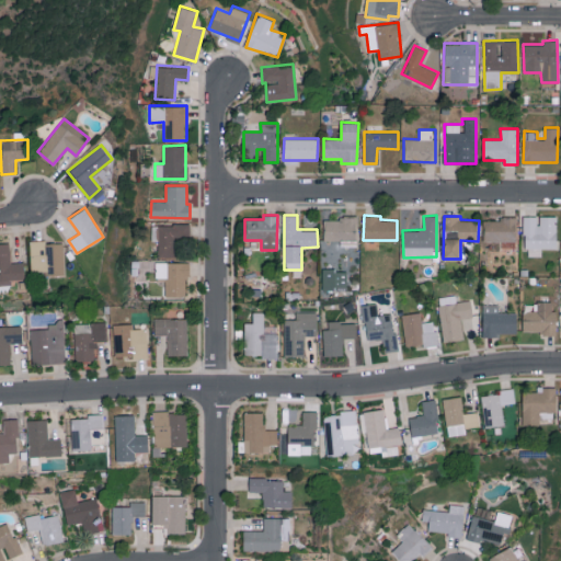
[(557,216),(538,216),(525,216),(524,255),(541,255),(541,248),(557,249),(557,216)]
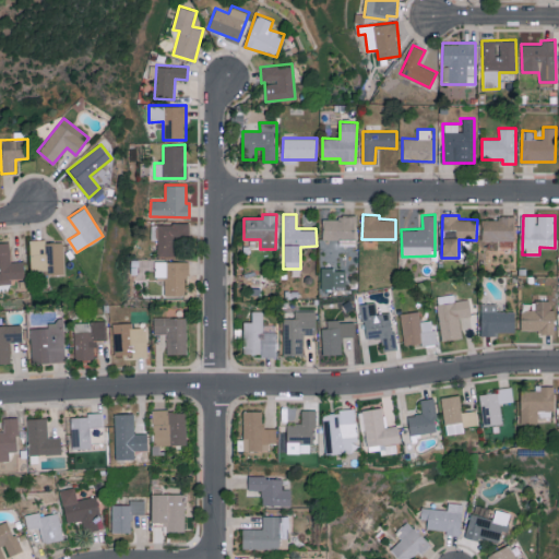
[(322,239),(355,240),(355,217),(322,216),(322,239)]
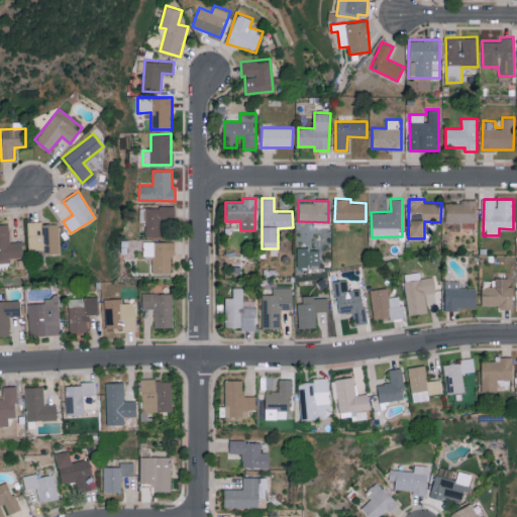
[(445,222),(475,222),(476,201),(445,201),(445,222)]
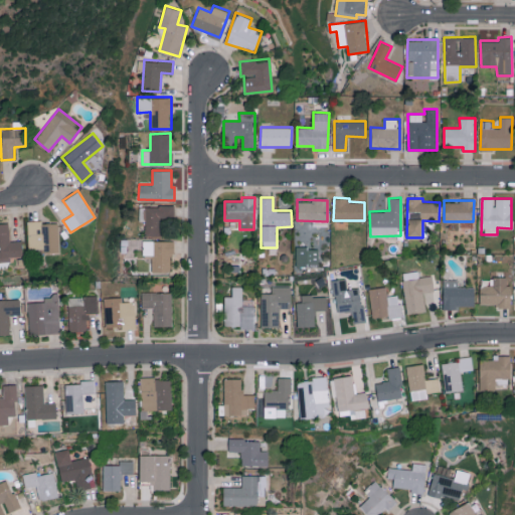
[(145,235),(164,234),(164,219),(174,219),(174,205),(139,206),(139,220),(145,220),(145,235)]
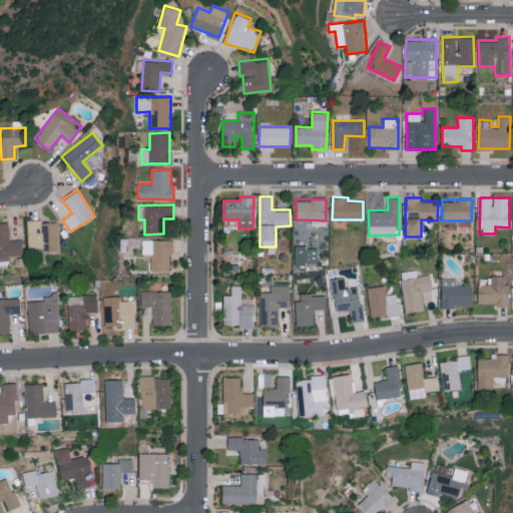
[(28,248),(41,247),(41,251),(59,250),(58,220),(27,221),(28,248)]
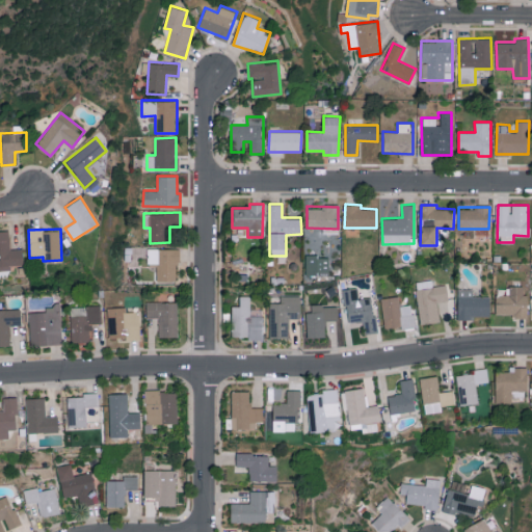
[(23,247),(10,248),(9,230),(0,230),(0,270),(10,270),(10,265),(24,264),(23,247)]
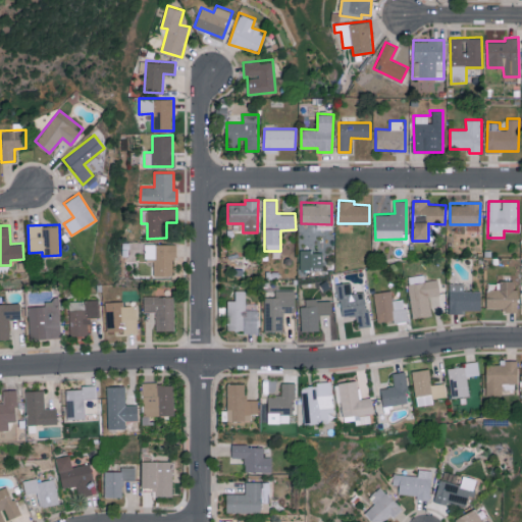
[(173,275),(174,244),(145,244),(145,258),(154,258),(153,275),(173,275)]
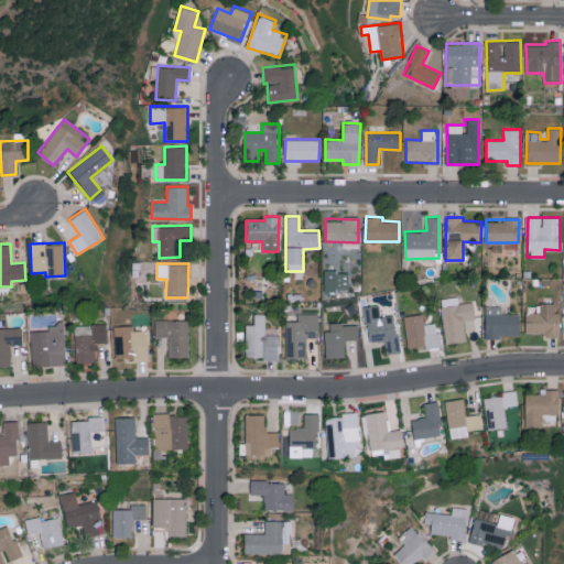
[(325,291),(348,290),(348,271),(324,271),(325,291)]
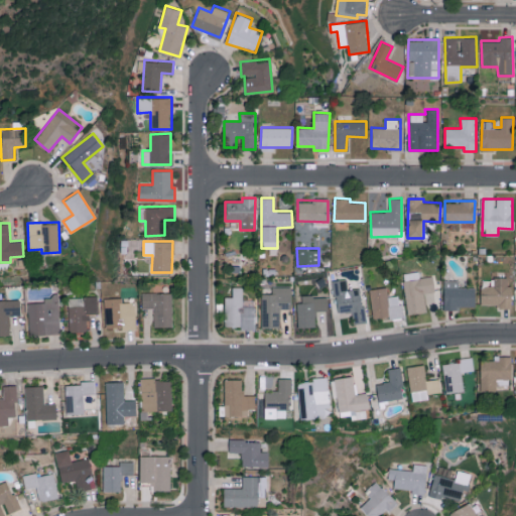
[(407,314),(426,312),(424,292),(434,291),(432,275),(419,277),(418,271),(403,273),(407,314)]
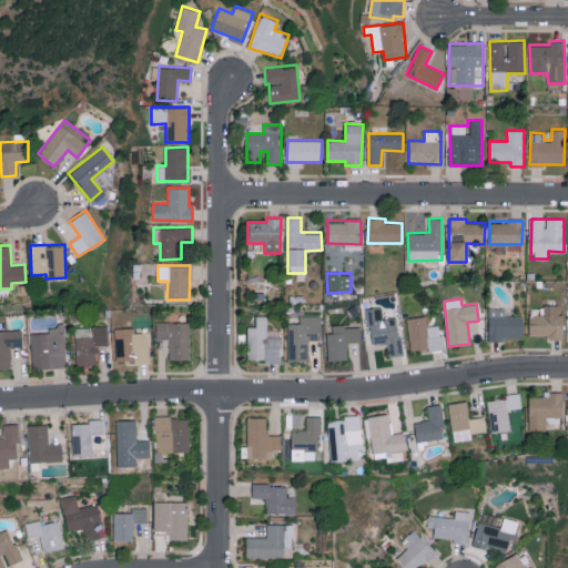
[(559,306),(529,306),(529,334),(548,335),(548,340),(564,340),(564,314),(559,314),(559,306)]
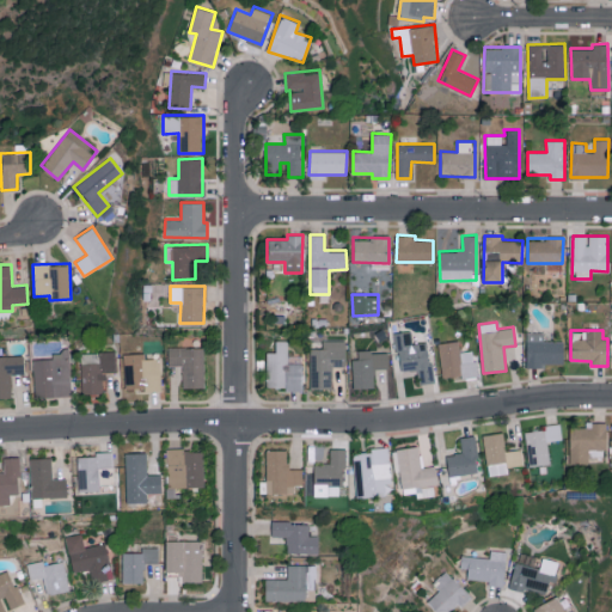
[(433,381),(428,341),(411,343),(410,331),(396,332),(399,372),(417,369),(420,383),(433,381)]
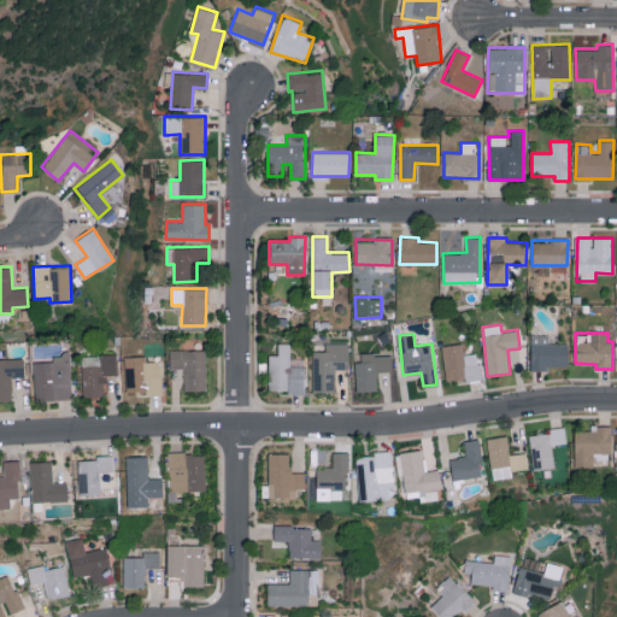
[(568,344),(548,344),(548,335),(532,335),(530,369),(568,369),(568,344)]
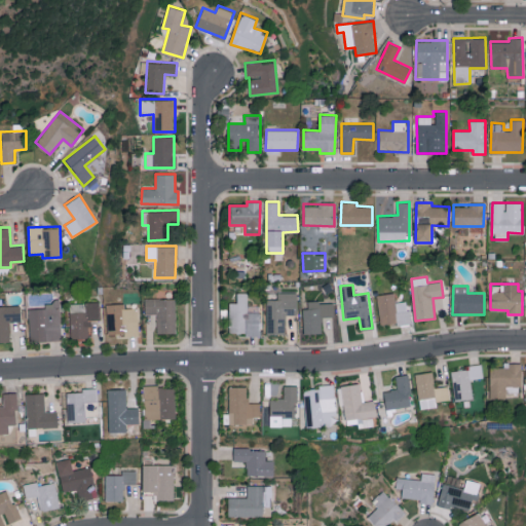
[(267,334),(287,333),(287,314),(297,314),(297,292),(277,292),(277,299),(266,299),(267,334)]
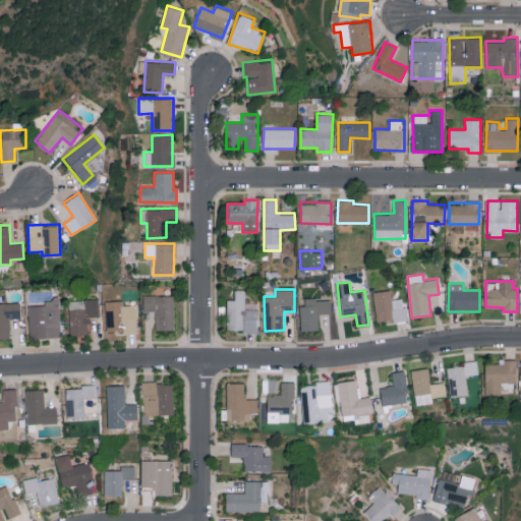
[(257,331),(256,301),(245,302),(244,290),(234,290),(235,299),(227,300),(227,332),(257,331)]
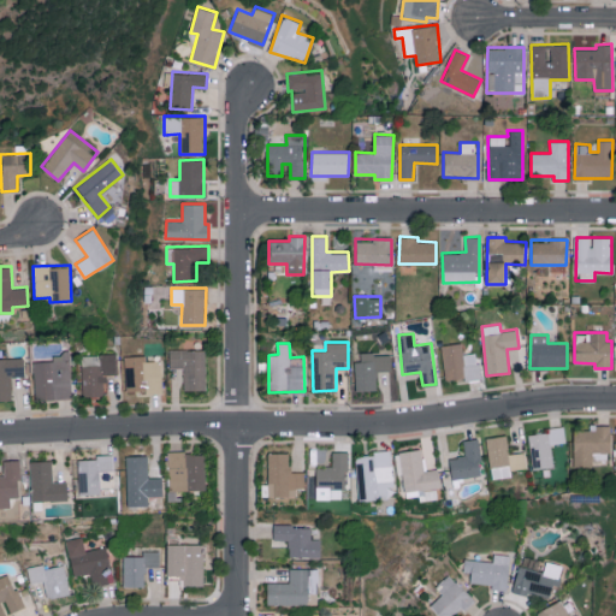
[(445,381),(480,378),(478,353),(463,354),(462,343),(442,344),(445,381)]
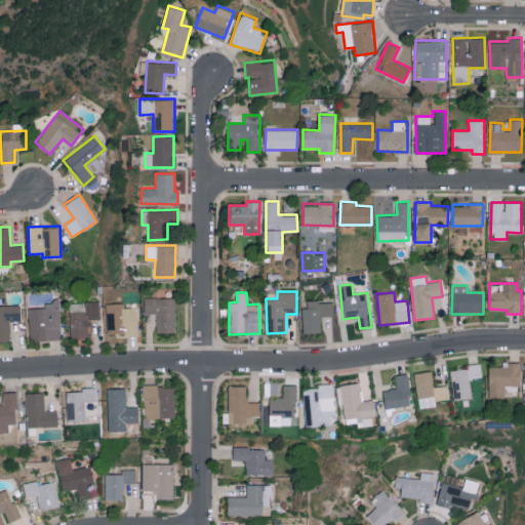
[(175,332),(175,297),(144,297),(145,314),(156,313),(157,332),(175,332)]
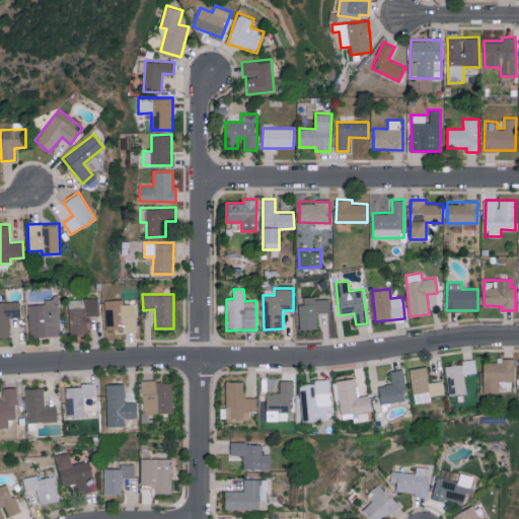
[(28,304),(29,337),(60,336),(59,297),(45,297),(45,304),(28,304)]
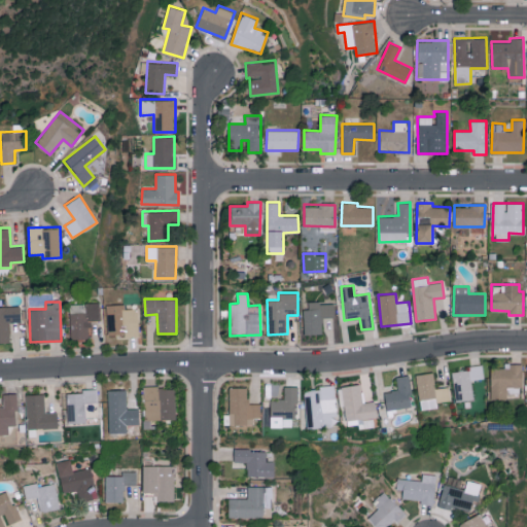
[(334,302),(305,303),(306,335),(322,334),(322,317),(335,317),(334,302)]
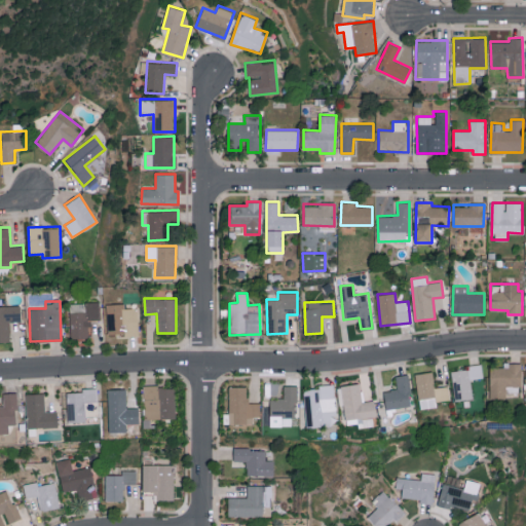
[(70,338),(89,337),(89,320),(100,320),(100,302),(69,303),(70,338)]
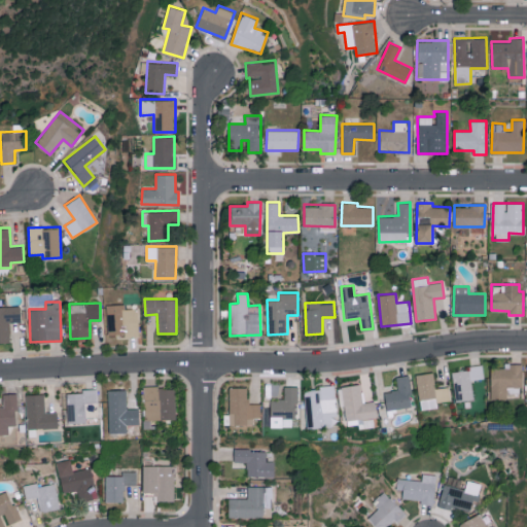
[(108,335),(138,335),(137,308),(125,308),(125,304),(107,304),(108,335)]
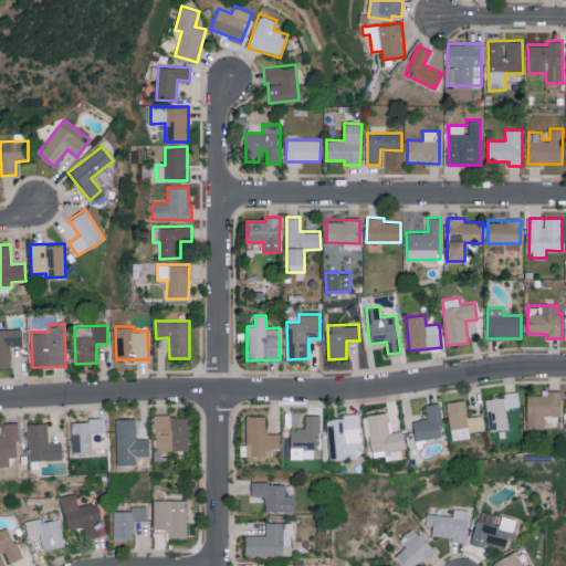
[(22,346),(22,328),(0,329),(0,367),(11,367),(10,346),(22,346)]
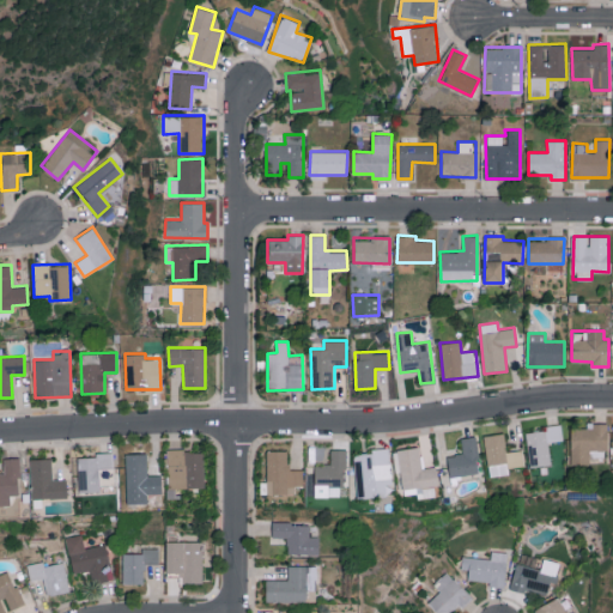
[(607,450),(608,423),(587,423),(587,429),(571,428),(570,463),(589,465),(590,449),(607,450)]
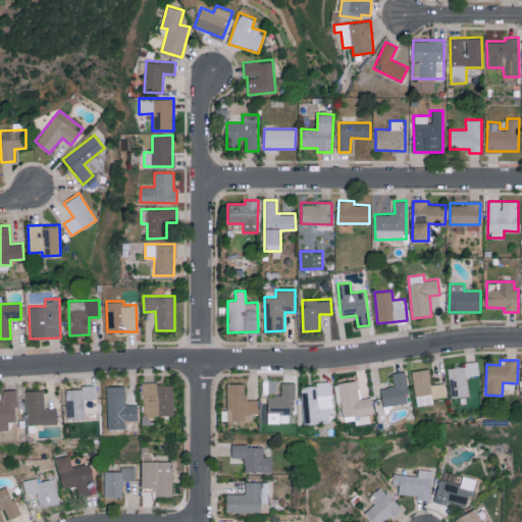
[(469,396),(467,376),(479,375),(478,361),(462,363),(463,366),(448,368),(451,398),(469,396)]
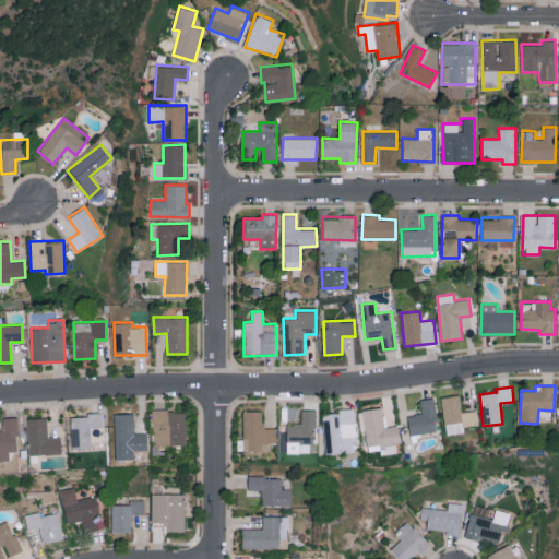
[(441,397),(445,435),(464,432),(464,427),(477,425),(476,409),(462,412),(460,394),(441,397)]
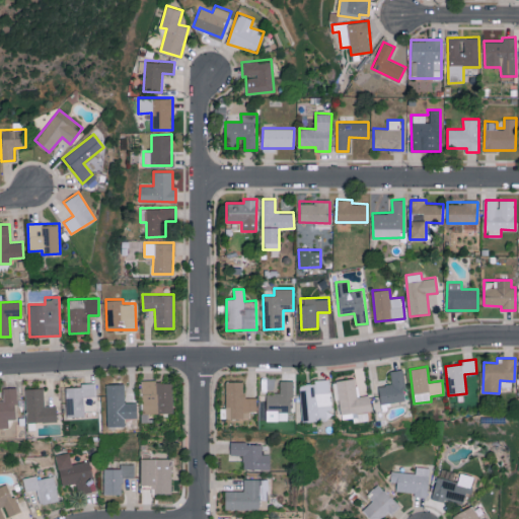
[(389,371),(391,382),(377,385),(381,404),(406,398),(400,369),(389,371)]
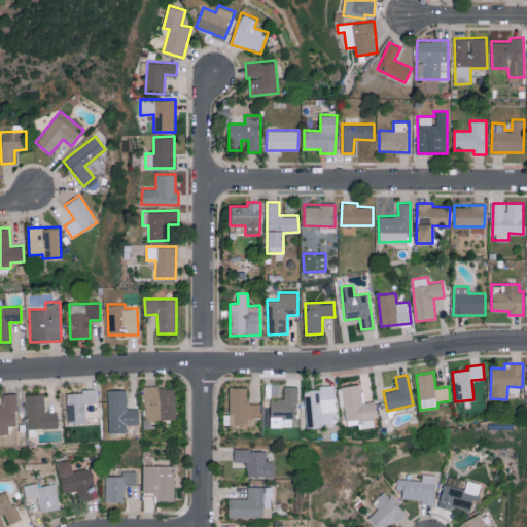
[(375,400),(363,402),(360,383),(341,386),(346,420),(377,416),(375,400)]
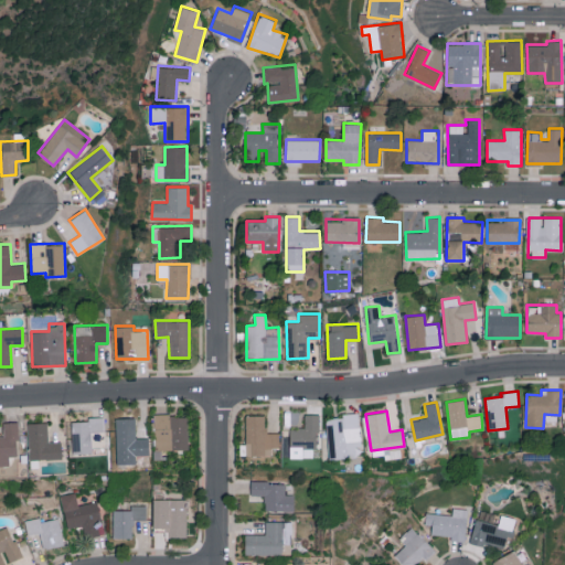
[(362,456),(359,413),(343,414),(343,417),(326,418),(328,457),(362,456)]
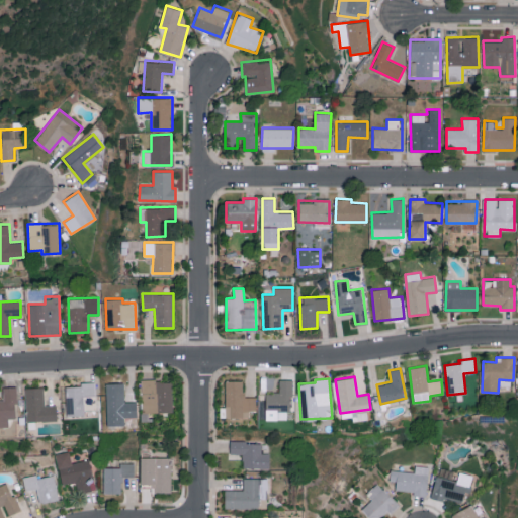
[(173,412),(172,380),(141,380),(142,413),(173,412)]
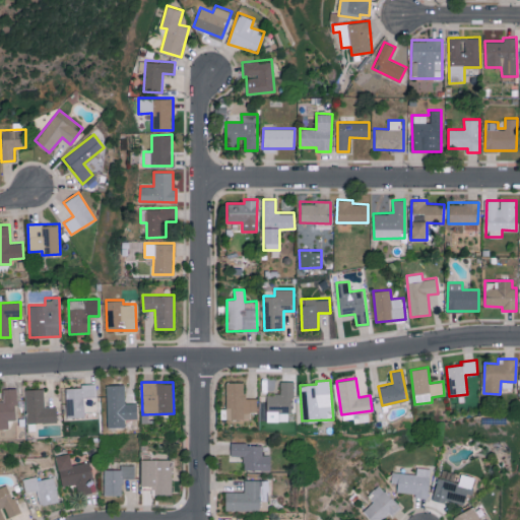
[(245,382),(225,382),(226,419),(251,418),(251,412),(257,412),(257,398),(245,398),(245,382)]
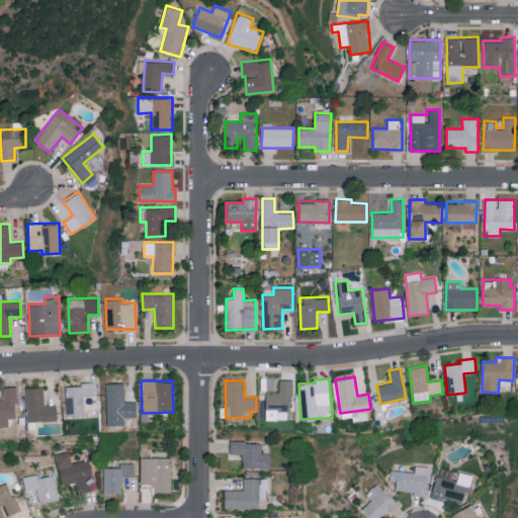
[(265,419),(290,419),(290,380),(279,380),(279,393),(266,393),(265,419)]
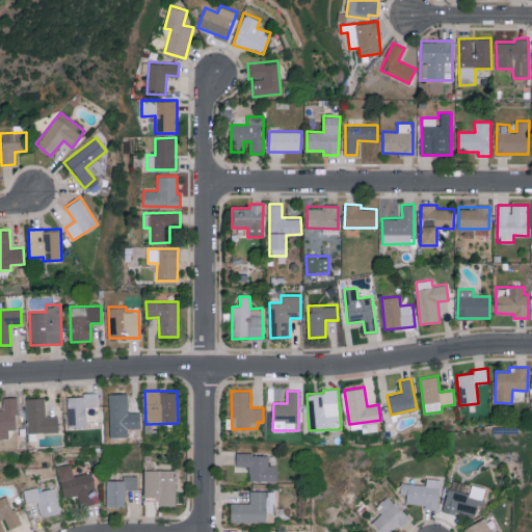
[(68,397),(69,426),(86,425),(85,404),(99,404),(98,392),(82,393),(82,396),(68,397)]
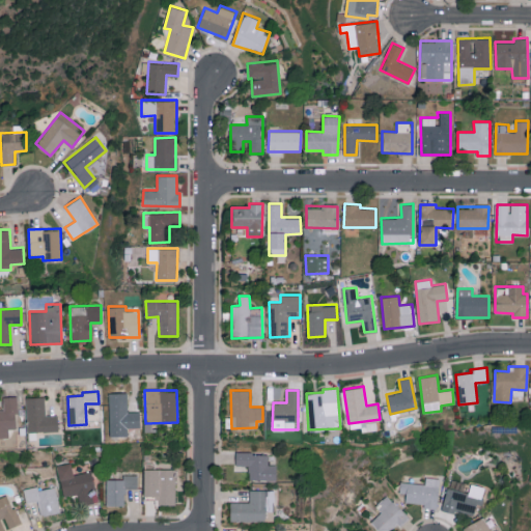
[(110,392),(109,438),(141,438),(141,412),(128,411),(128,392),(110,392)]
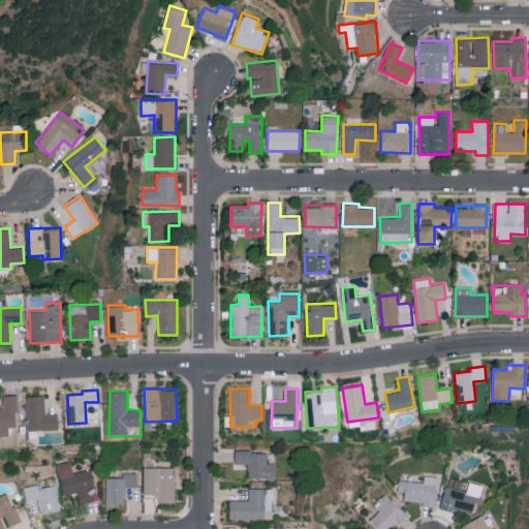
[(0,408),(0,436),(9,436),(8,427),(18,427),(17,395),(3,395),(3,408),(0,408)]
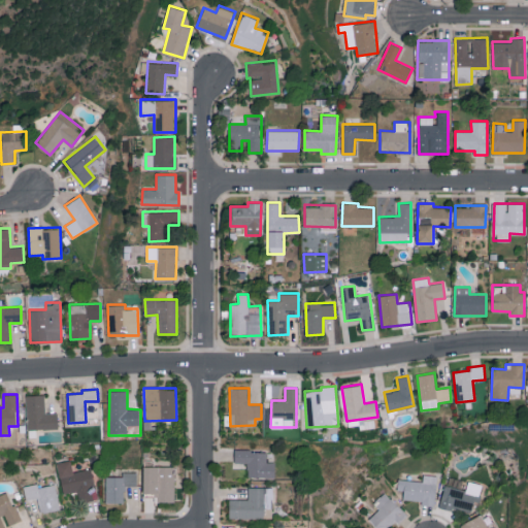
[(44,395),(26,395),(27,430),(58,429),(58,413),(44,413),(44,395)]
